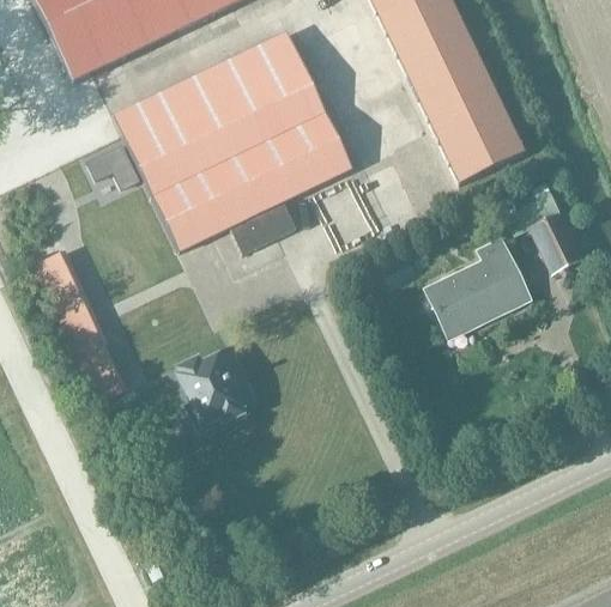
[(31,0),(71,79),(237,0),(31,0)]
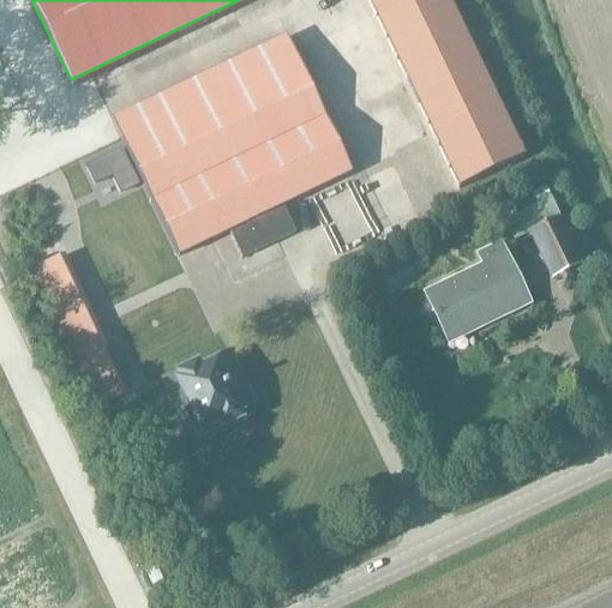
[(370,0),(460,184),(526,151),(453,0),(370,0)]
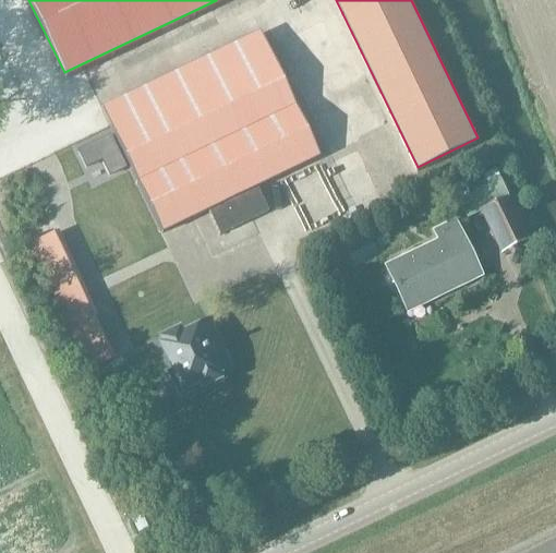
[(261,29),(103,106),(162,229),(209,206),(221,231),(269,207),(257,182),(321,153),(261,29)]
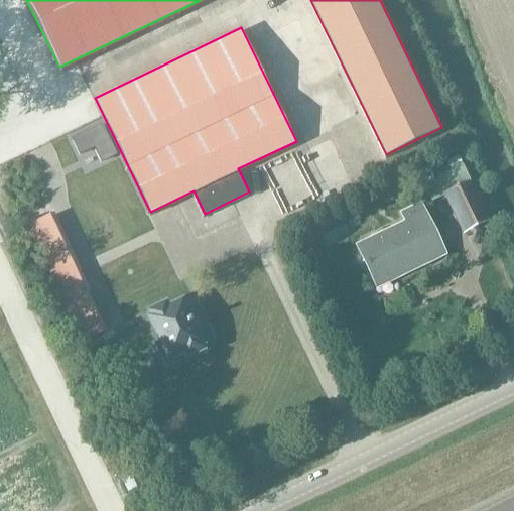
[(465,230),(490,217),(463,161),(424,180),(433,198),(445,192),(465,230)]
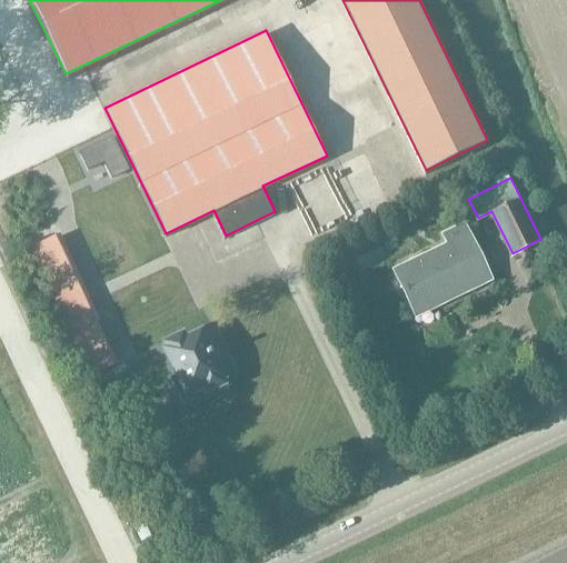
[(418,309),(488,275),(464,225),(448,233),(453,243),(399,269),(418,309)]
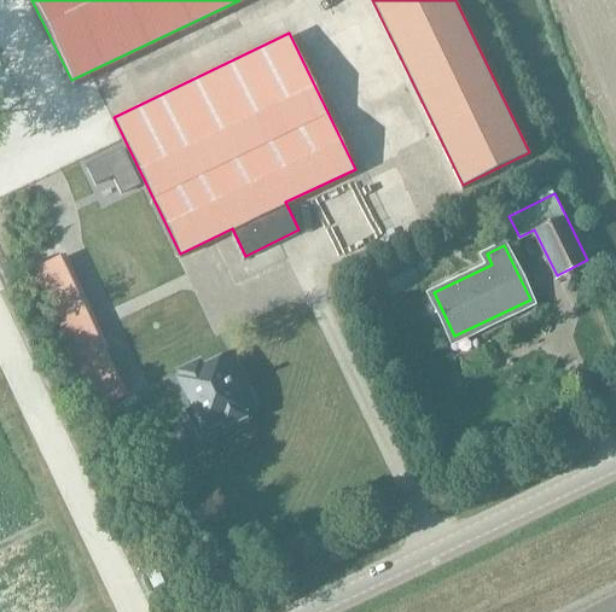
[(181,377),(179,378),(193,408),(186,412),(197,432),(215,426),(213,421),(238,409),(236,406),(251,397),(230,354),(197,368),(195,363),(179,371),(181,377)]
